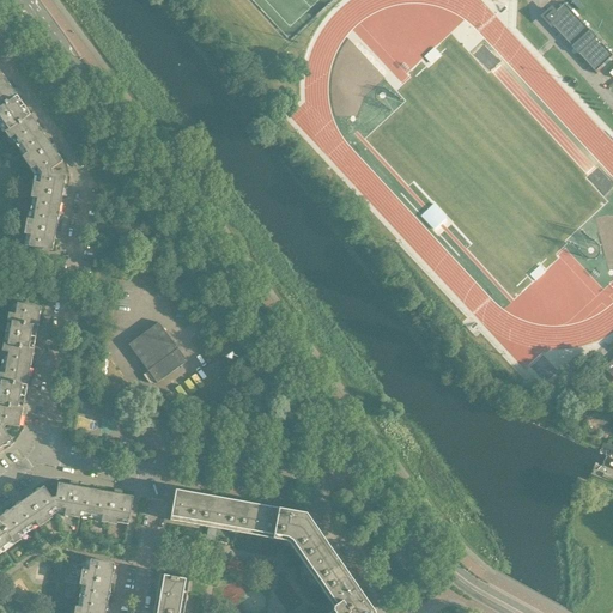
[(564,4),(556,12),(554,12),(553,12),(552,12),(551,12),(550,12),(545,18),(571,47),(578,55),(578,54),(595,72),(612,56),(596,38),(596,37),(589,30),(564,4)]
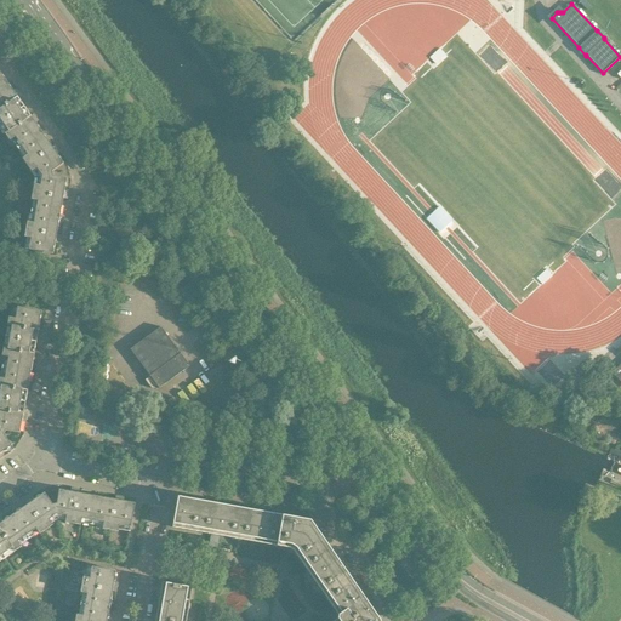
[(21,96),(20,95),(16,89),(12,91),(6,83),(0,85),(0,123),(24,107),(17,98),(21,96)]
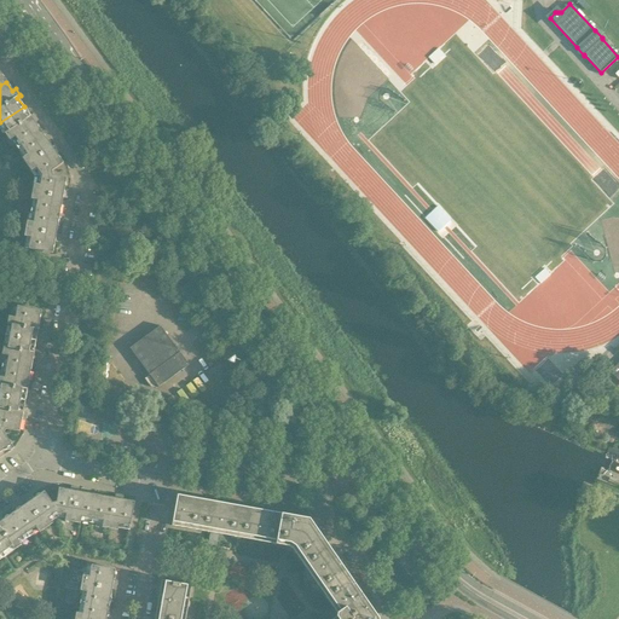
[(24,106),(0,122),(0,127),(10,140),(15,137),(21,145),(22,146),(41,132),(35,123),(39,120),(34,114),(30,116),(24,106)]
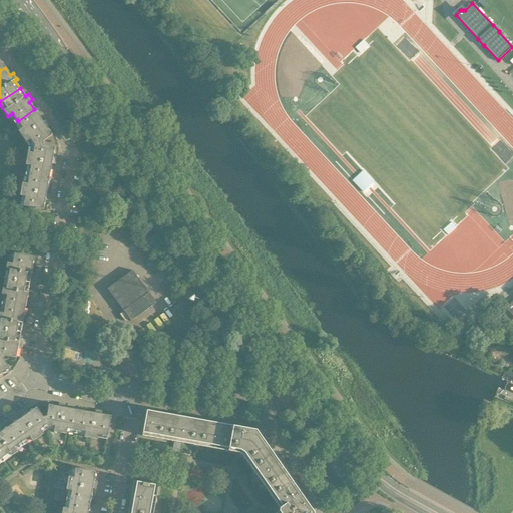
[(34,109),(18,121),(17,120),(14,122),(20,130),(18,131),(26,142),(30,139),(34,145),(43,144),(43,142),(52,135),(47,127),(49,125),(46,120),(43,122),(34,109)]
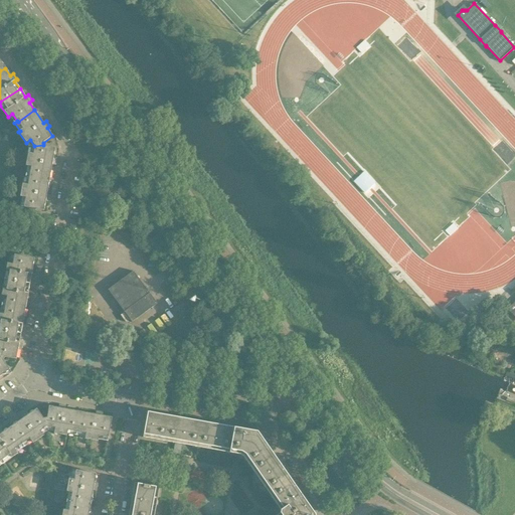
[(55,165),(56,159),(53,158),(55,148),(43,146),(43,145),(34,146),(33,154),(28,153),(25,166),(27,167),(26,176),(29,177),(29,176),(49,180),(52,165),(55,165)]
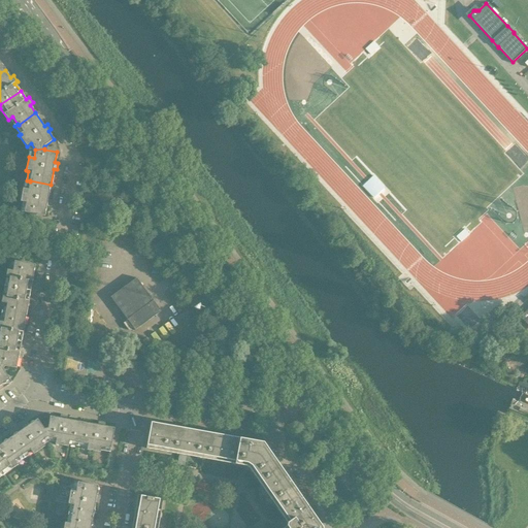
[(30,180),(30,182),(29,190),(23,189),(21,202),(26,203),(25,212),(34,215),(36,217),(37,216),(44,217),(46,206),(51,207),(52,200),(47,200),(51,185),(30,180)]
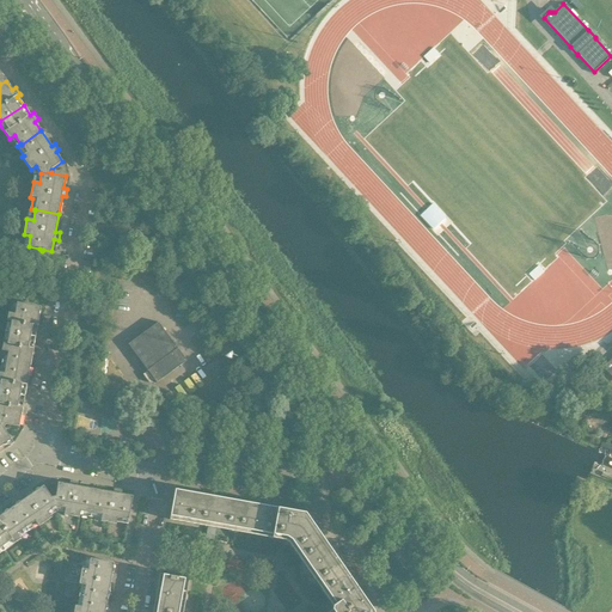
[(29,305),(17,303),(14,314),(8,313),(5,332),(36,337),(37,326),(42,328),(43,319),(38,319),(41,307),(32,306),(31,304),(29,305)]
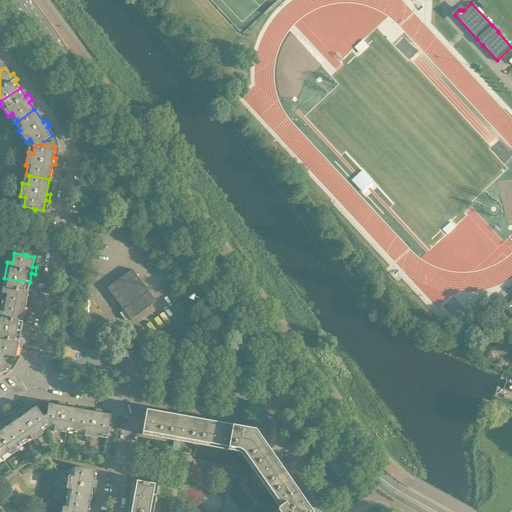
[(148,291),(133,270),(108,288),(123,310),(122,310),(123,311),(124,310),(131,321),(156,302),(149,292),(150,292),(149,291),(148,291)]
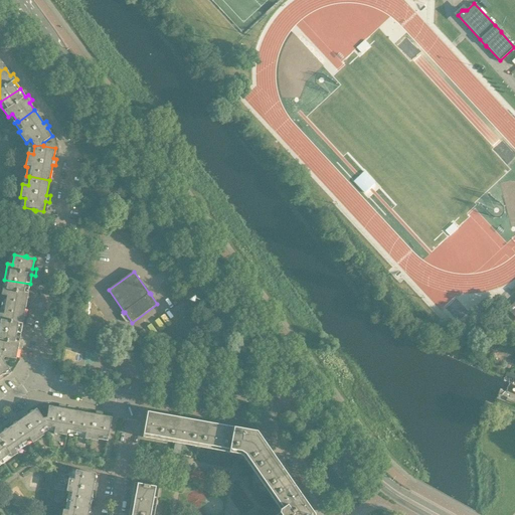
[(30,284),(4,280),(1,296),(7,297),(5,306),(25,309),(27,300),(30,301),(31,294),(28,293),(30,284)]
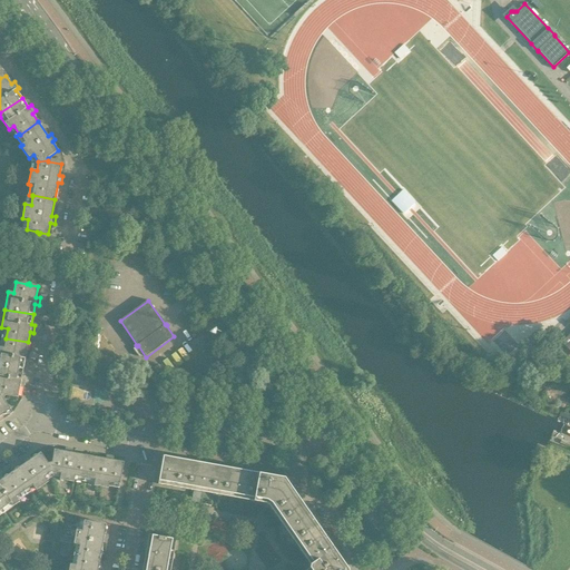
[(206,331),(215,325),(210,320),(202,326),(206,331)]
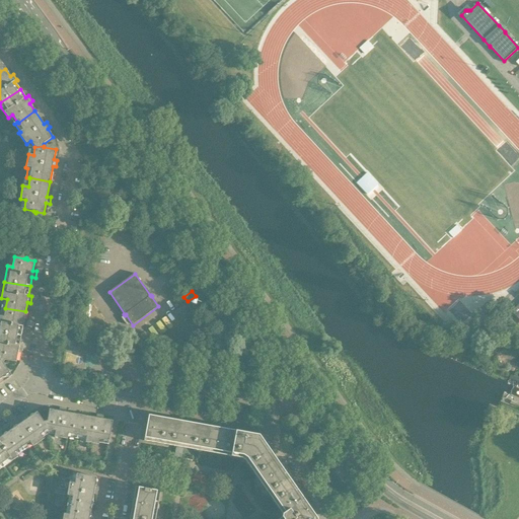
[(0,315),(0,331),(21,337),(22,327),(26,327),(27,321),(23,320),(25,311),(5,308),(4,316),(0,315)]
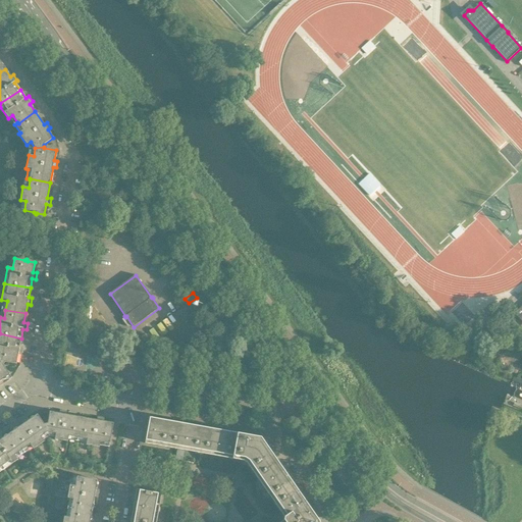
[(496,322),(503,330),(511,322),(504,314),(496,322)]
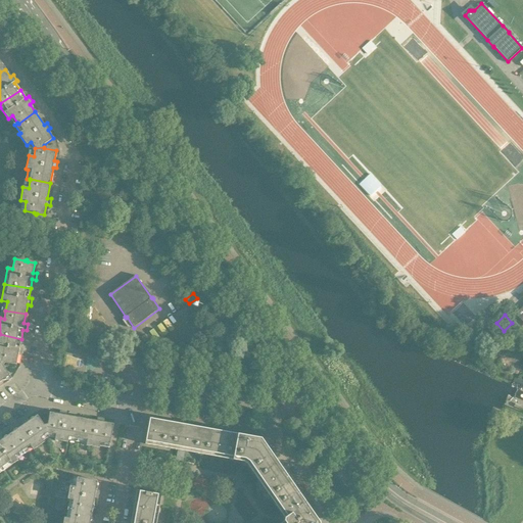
[(21,339),(0,334),(0,362),(4,365),(5,363),(16,365),(18,355),(21,355),(24,349),(19,348),(21,339)]
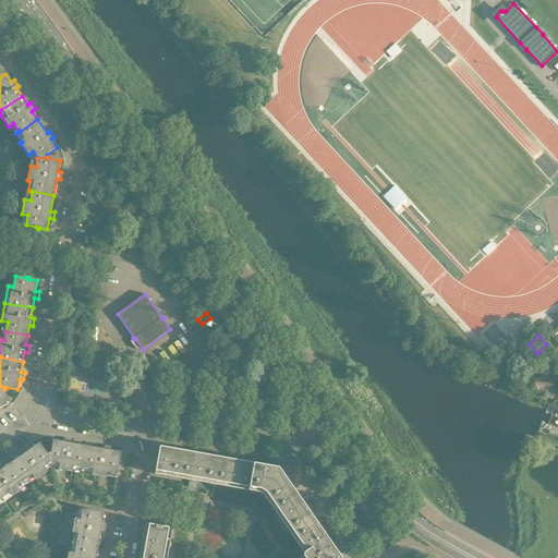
[(10,401),(3,390),(4,389),(0,386),(0,412),(3,410),(1,407),(2,407),(4,407),(7,405),(7,403),(10,401)]
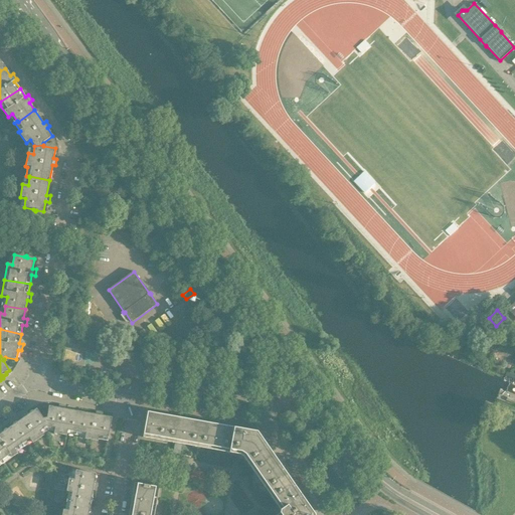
[(75,436),(80,411),(65,409),(65,405),(59,404),(58,407),(48,406),(46,417),(45,418),(47,426),(54,427),(53,434),(66,436),(67,434),(75,436)]
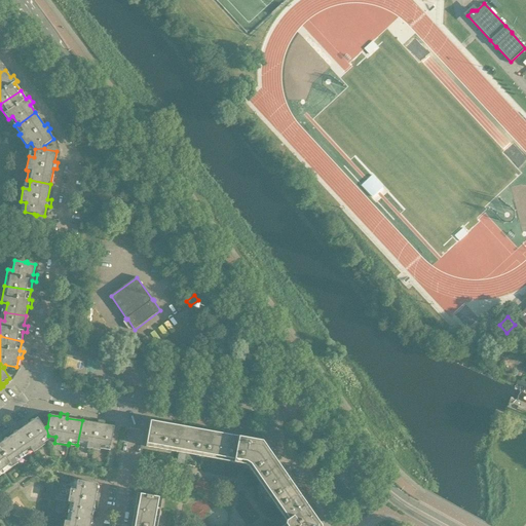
[(41,441),(48,436),(46,427),(44,427),(37,417),(34,420),(32,420),(31,421),(30,422),(29,423),(27,420),(22,424),(24,427),(17,431),(15,431),(14,433),(13,434),(10,437),(25,456),(32,451),(33,452),(44,445),(41,441)]
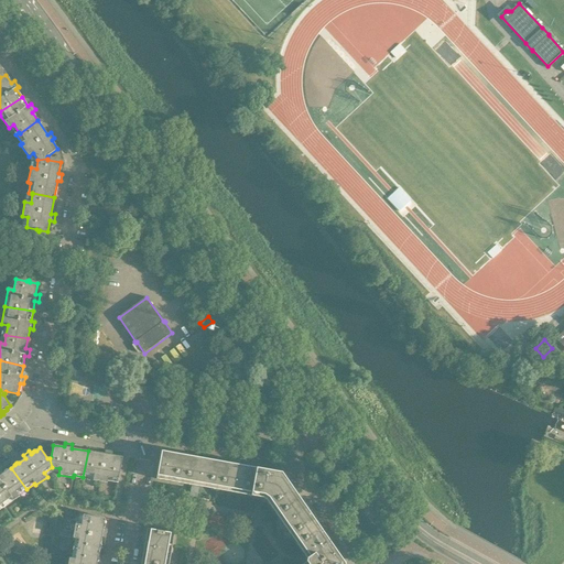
[(122,467),(121,465),(122,457),(111,455),(112,452),(105,451),(105,454),(88,451),(83,477),(84,477),(85,474),(94,475),(93,480),(107,484),(108,477),(118,479),(120,468),(122,467)]
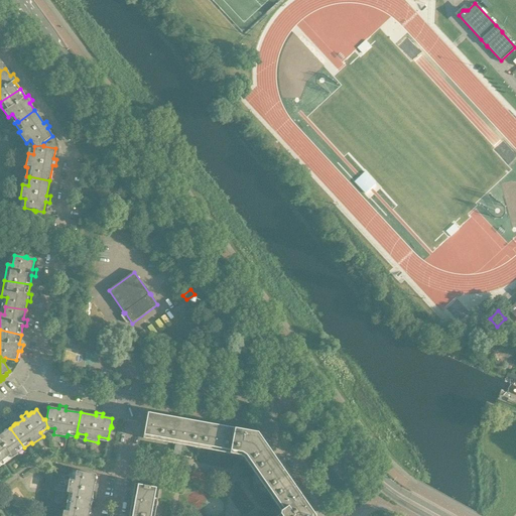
[(311,515),(314,515),(264,442),(261,444),(256,436),(254,435),(245,434),(245,430),(159,415),(158,418),(147,416),(143,438),(241,456),(243,458),(280,511),(280,514),(277,515),(311,515)]
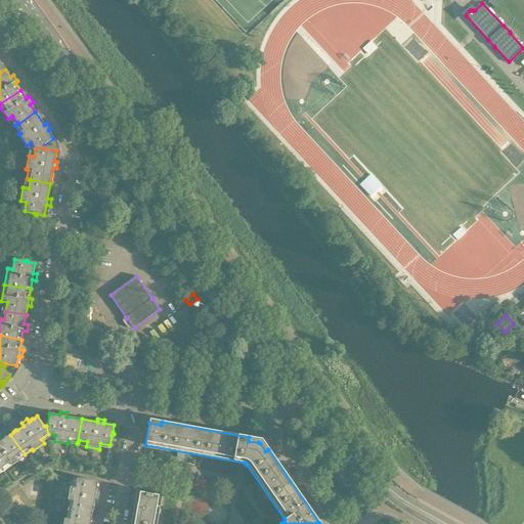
[(14,456),(22,452),(24,454),(25,454),(10,435),(7,437),(6,436),(4,438),(4,439),(3,440),(1,437),(0,437),(0,465),(4,471),(17,462),(14,456)]
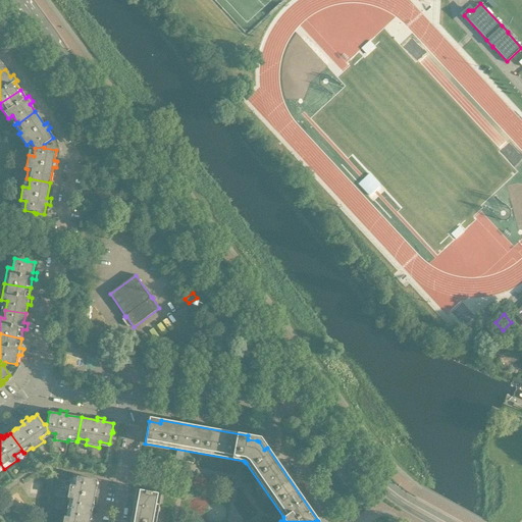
[(98,498),(99,490),(96,490),(96,488),(97,487),(97,485),(96,484),(97,480),(73,476),(69,476),(67,485),(69,485),(67,499),(72,500),(71,508),(67,507),(67,508),(92,512),(92,509),(94,508),(94,506),(93,504),(94,497),(98,498)]
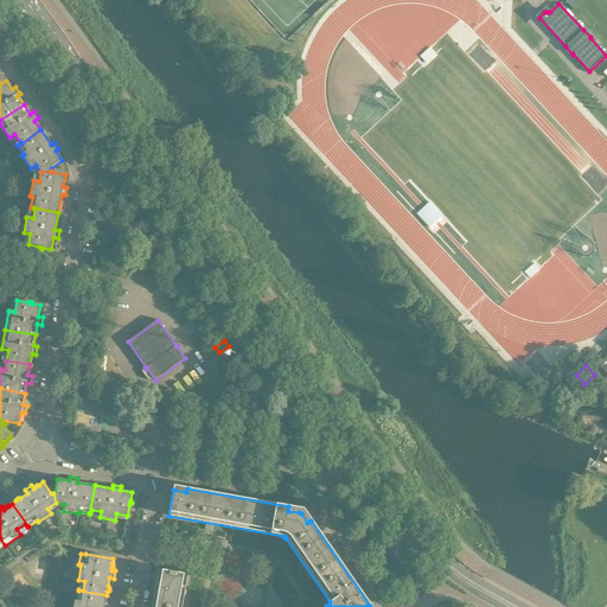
[(159,606),(181,606),(185,587),(187,574),(159,569),(157,582),(160,583),(158,594),(154,593),(152,606),(159,606)]
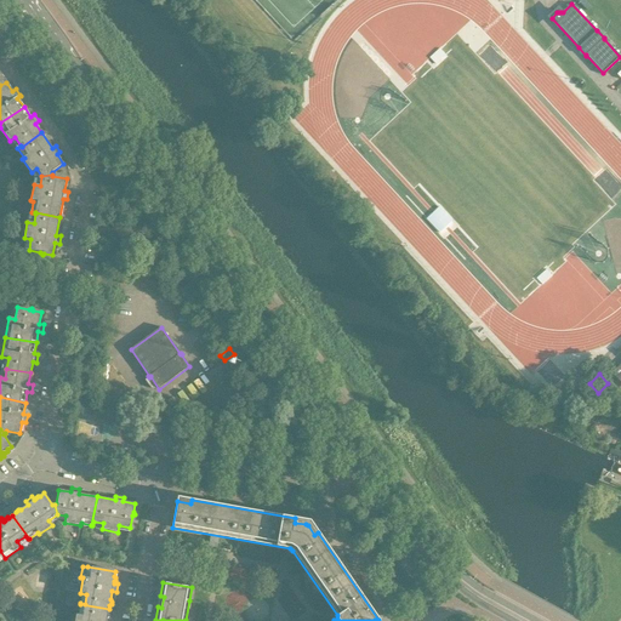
[(106,620),(107,619),(109,617),(109,615),(108,614),(109,609),(80,604),(79,615),(77,614),(74,620),(106,620)]
